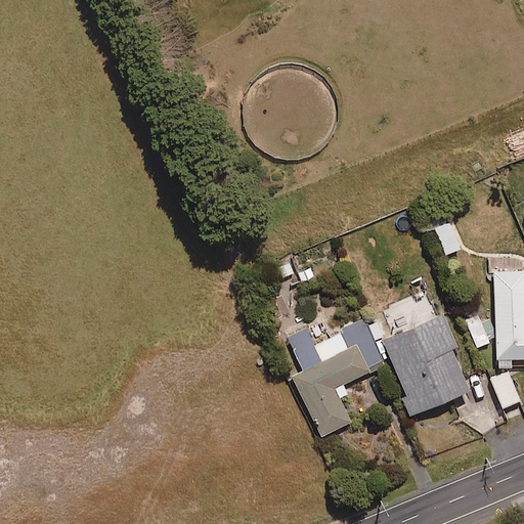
[(447,255),(462,249),(450,221),(436,227),(447,255)]
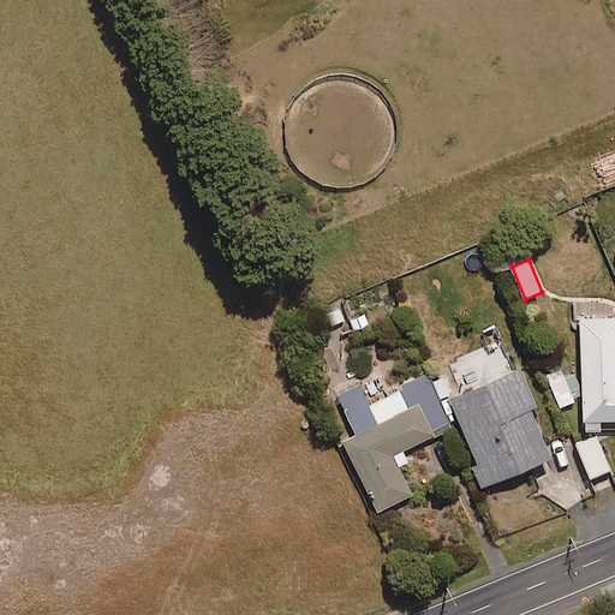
[(322,316),(329,332),(347,322),(353,318),(345,304),(322,316)]
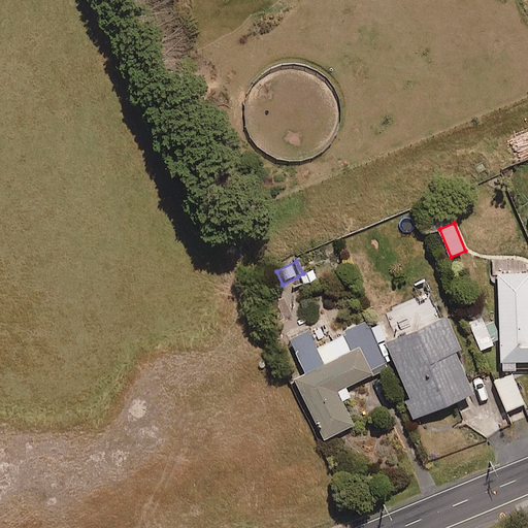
[(315,268),(303,273),(298,276),(305,290),(322,282),(315,268)]
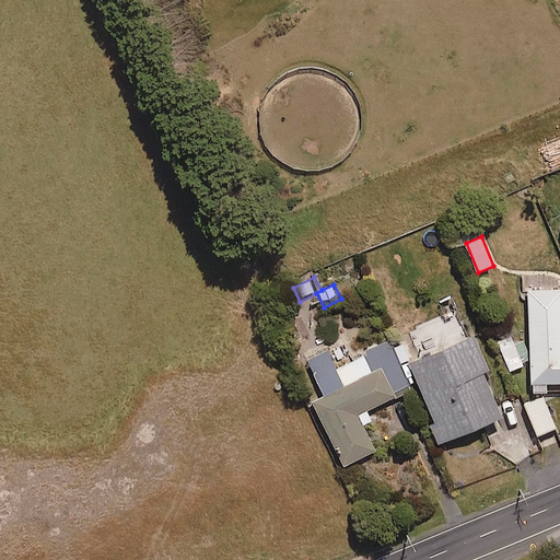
[(559,289),(528,291),(534,394),(549,393),(549,385),(559,384),(559,289)]
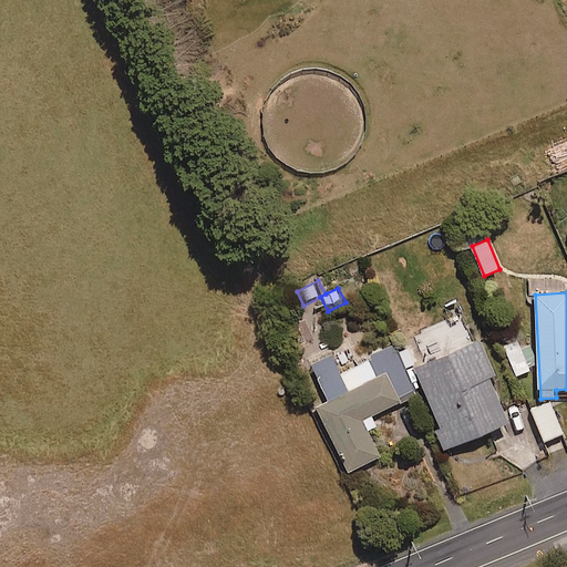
[(483,342),(416,369),(440,428),(434,430),(443,452),(453,447),(511,424),(492,378),(496,375),(483,342)]
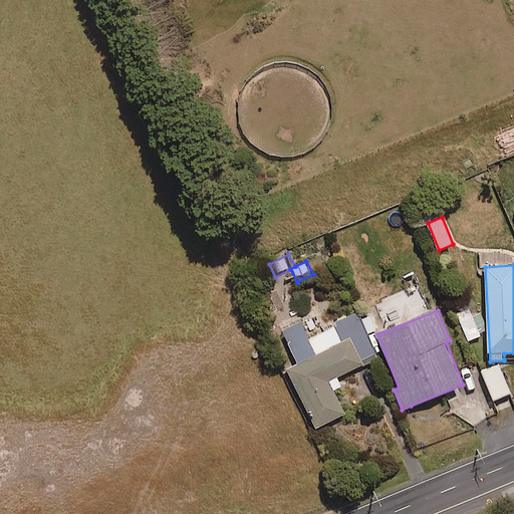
[(368,336),(377,331),(369,314),(363,317),(361,312),(335,324),(336,327),(309,340),(300,321),(281,330),(297,365),(288,369),(316,429),(345,415),(334,391),(342,387),(338,377),(378,358),(368,336)]
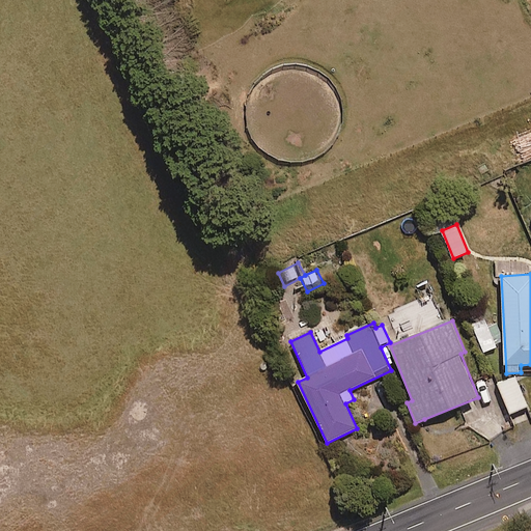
[(484,353),(498,347),(488,324),(475,329),(484,353)]
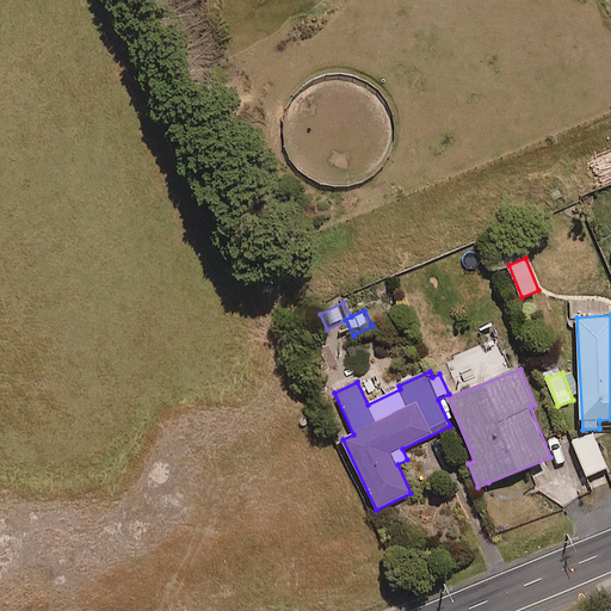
[(590,476),(608,469),(594,432),(575,439),(590,476)]
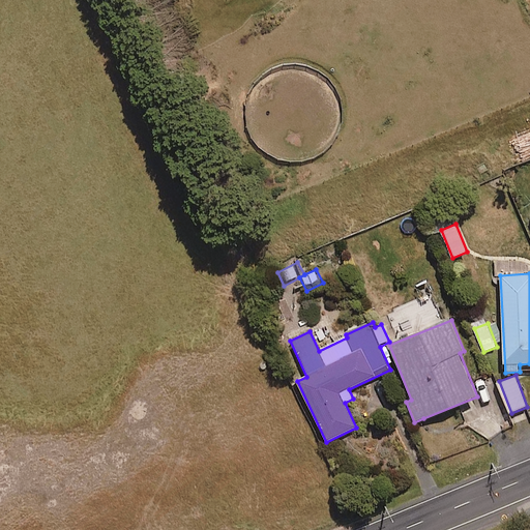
All buildings are outlined.
